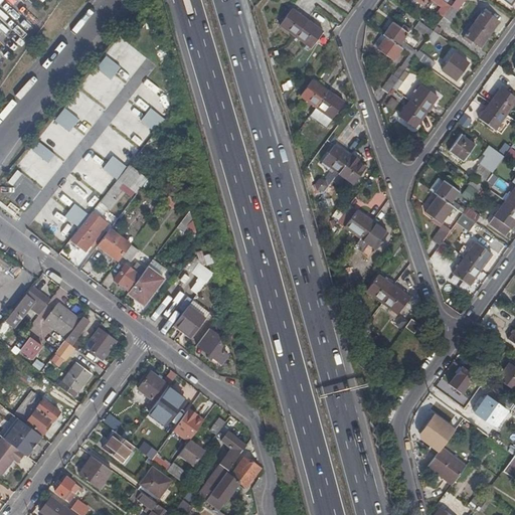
[(465,0),(464,0),(455,0),(451,6),(457,11),(465,0)]
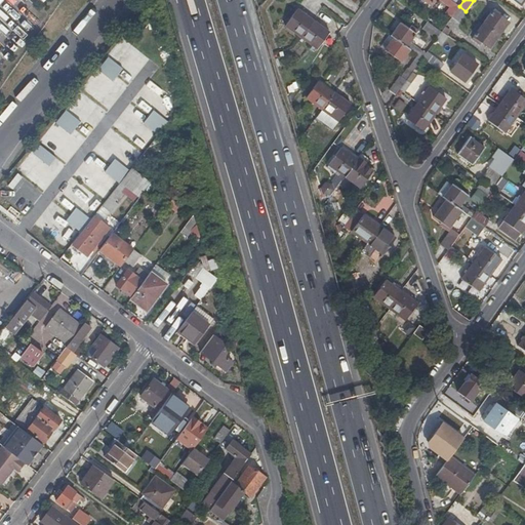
[(452,16),(459,6),(453,2),(450,6),(446,12),(452,16)]
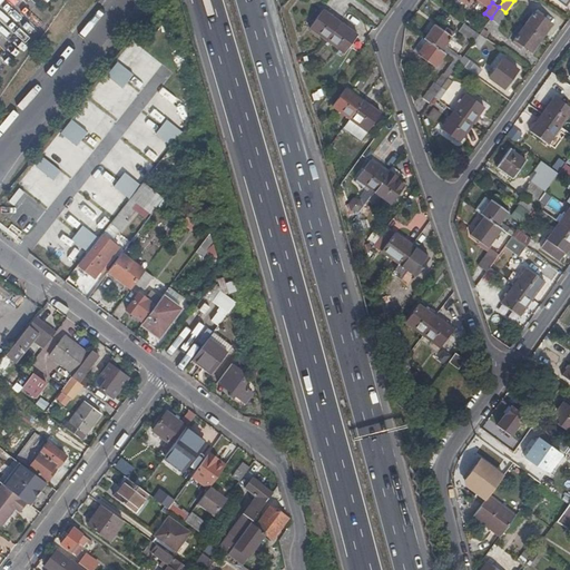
[(505,12),(499,7),(491,18),(498,23),(505,12)]
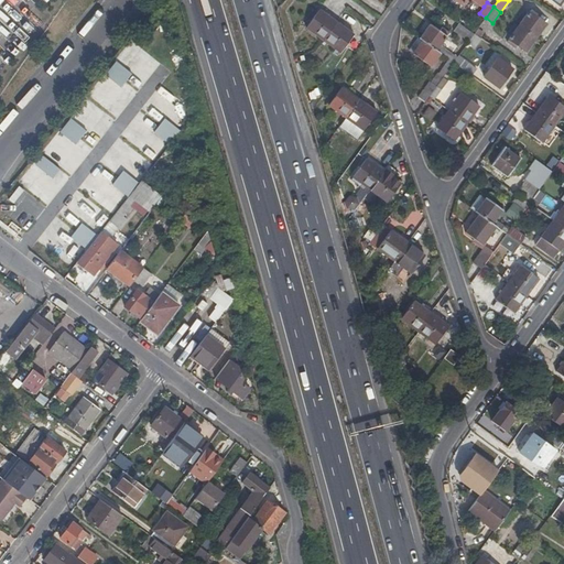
[(531,9),(519,25),(535,38),(546,24),(537,18),(539,14),(531,9)]
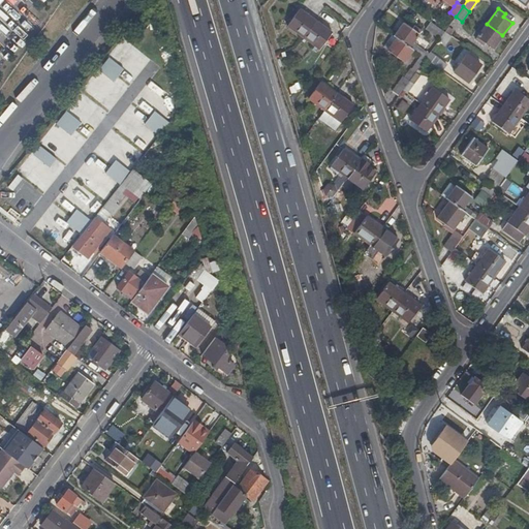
[(287,26),(304,38),(316,21),(300,9),(287,26)]
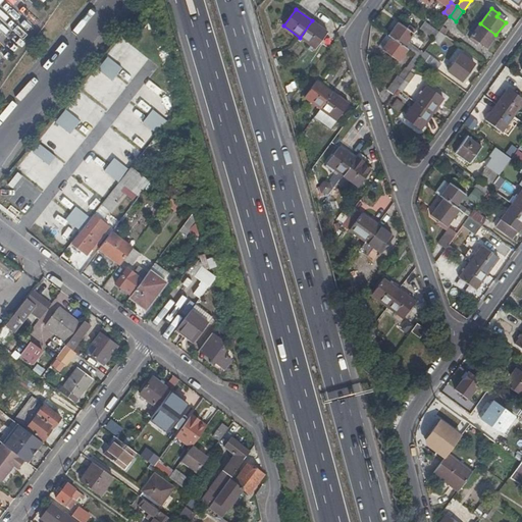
[(312,20),(300,38),(315,49),(327,32),(312,20)]
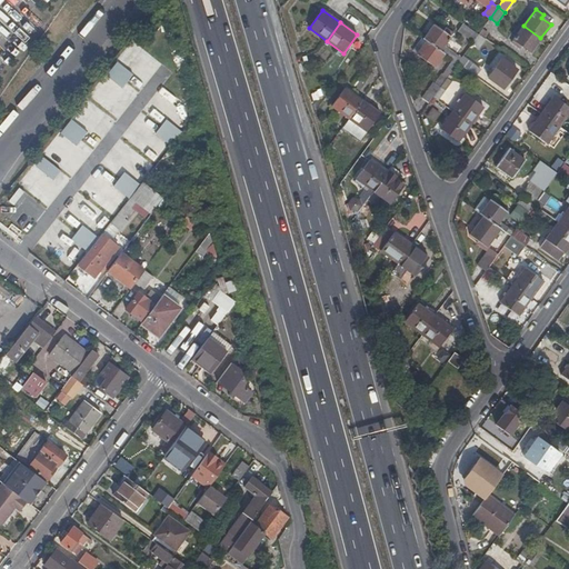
[(458,31),(472,41),(479,33),(463,23),(458,31)]
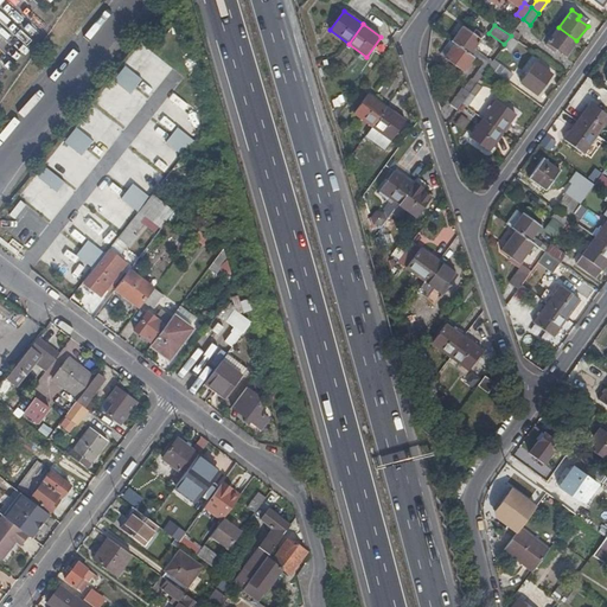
[(462,26),(452,42),(458,46),(470,55),(484,36),(475,29),(473,32),(462,26)]
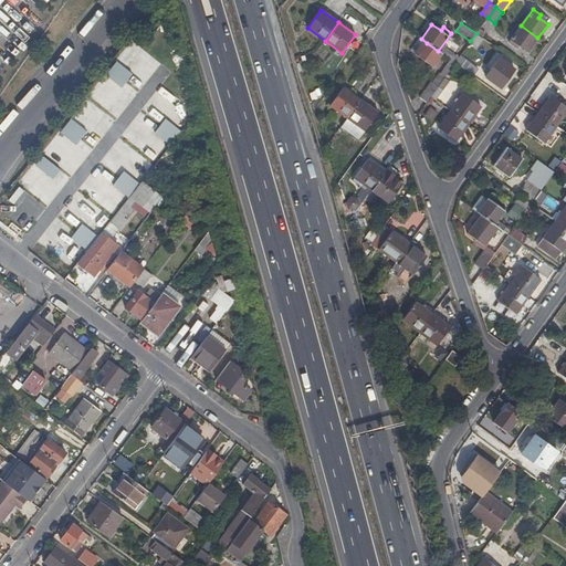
[(537,38),(521,25),(510,42),(517,48),(519,45),(527,52),(537,38)]
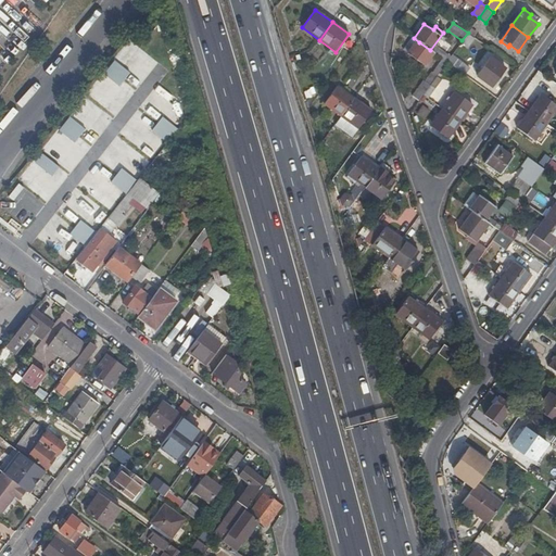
[(468,33),(474,38),(478,33),(471,28),(468,33)]
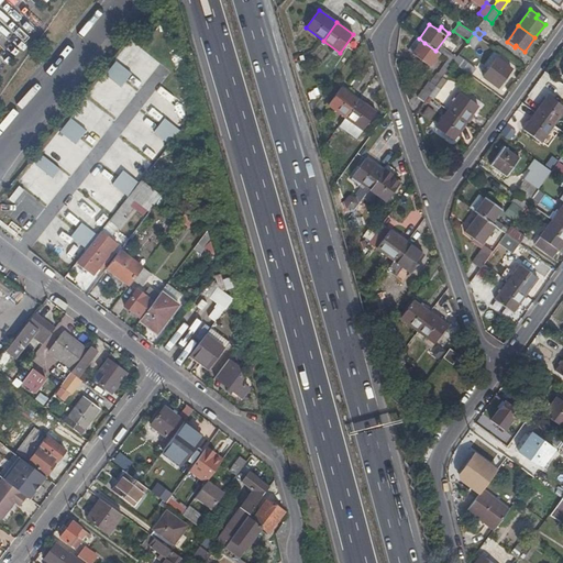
[(430,67),(440,53),(435,51),(424,43),(415,55),(430,67)]
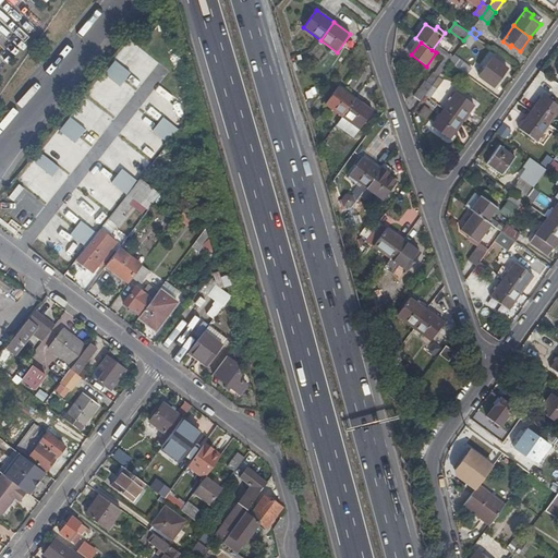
[(86,95),(116,117),(131,96),(119,87),(130,73),(121,65),(131,52),(123,46),(86,95)]
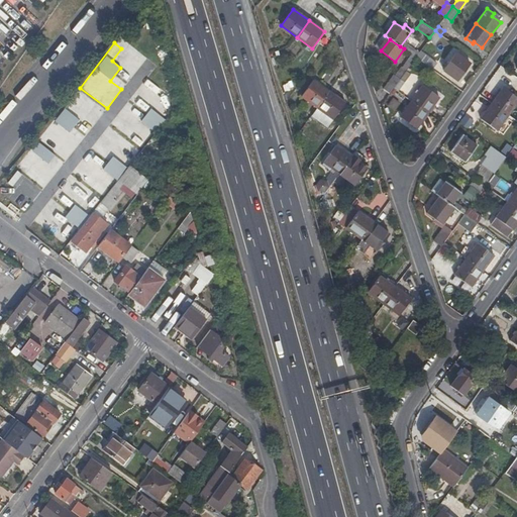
[(415,58),(432,70),(437,63),(420,50),(415,58)]
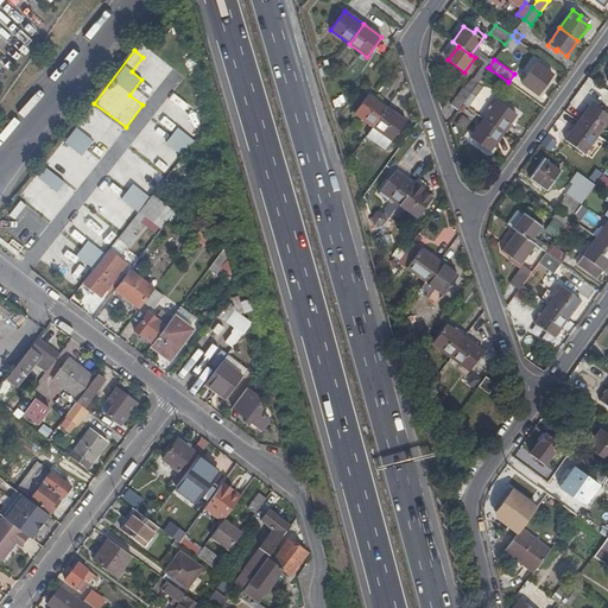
[(553,75),(537,63),(523,82),(539,94),(553,75)]
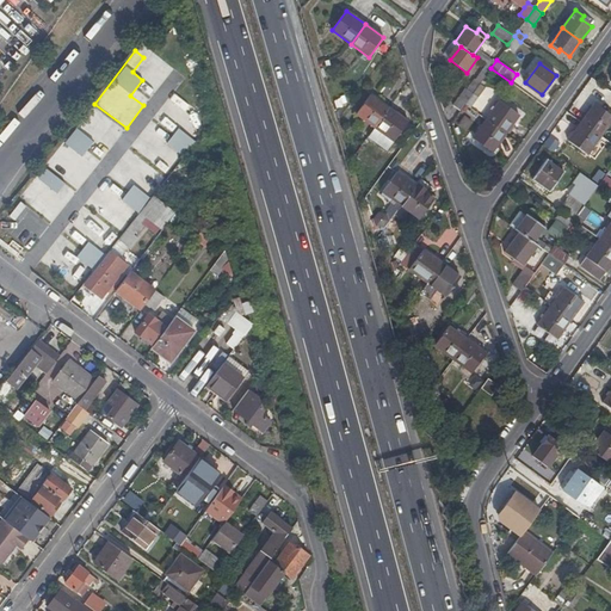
[(480,84),(491,68),(486,65),(475,80),(474,79),(467,90),(473,94),(480,84)]
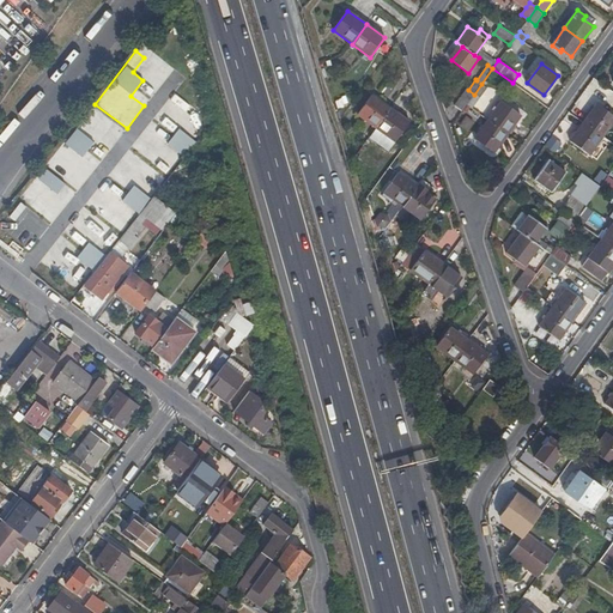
[(487,87),(481,84),(474,95),(467,104),(472,108),(487,87)]
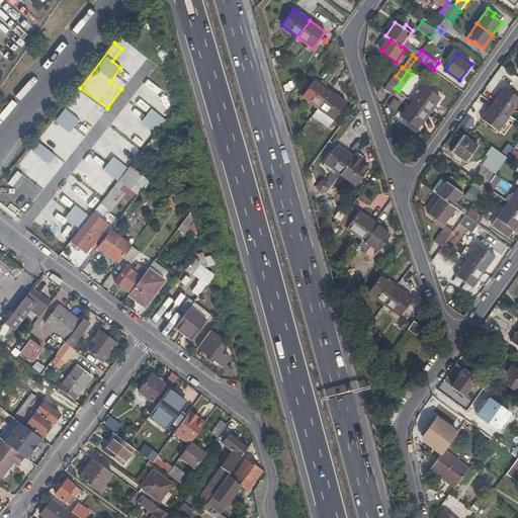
[(383,89),(391,93),(395,88),(401,80),(396,76),(394,75),(383,89)]
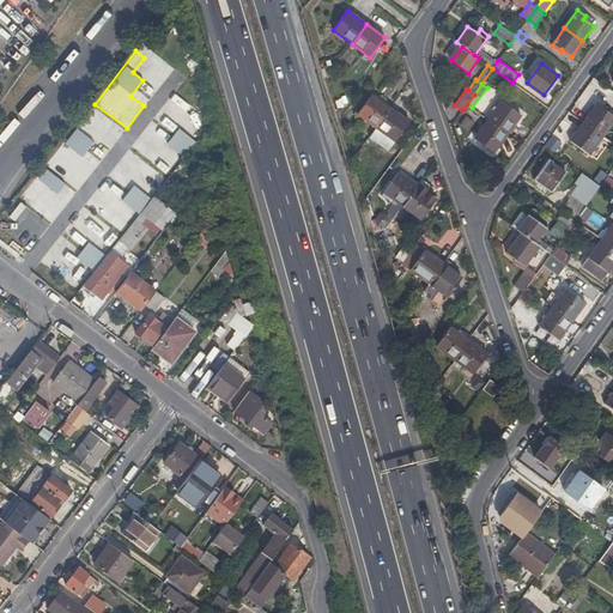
[(377,128),(392,109),(372,95),(358,115),(377,128)]
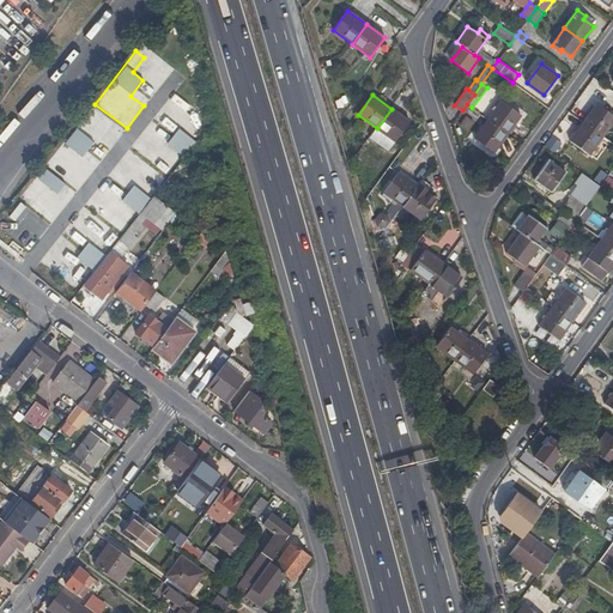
[(487,120),(508,134),(521,115),(502,101),(487,120)]
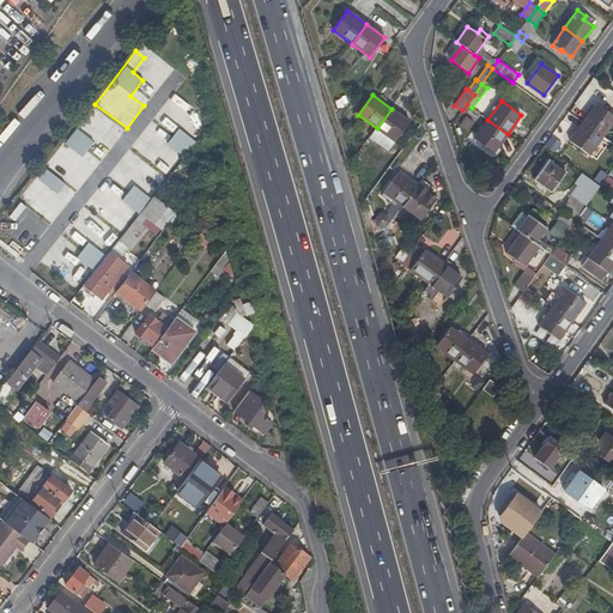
[(583,122),(602,137),(612,121),(612,114),(596,103),(583,122)]
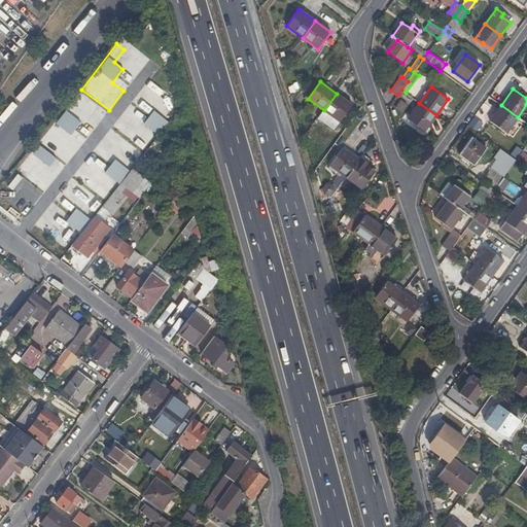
[(324,110),(318,118),(334,130),(352,105),(337,94),(324,110)]
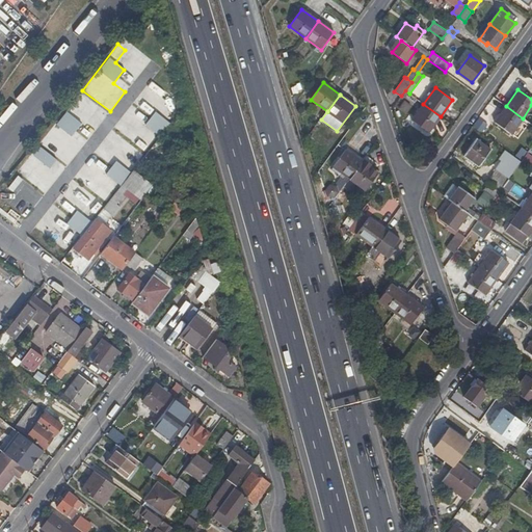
[(405,114),(410,106),(402,101),(397,110),(405,114)]
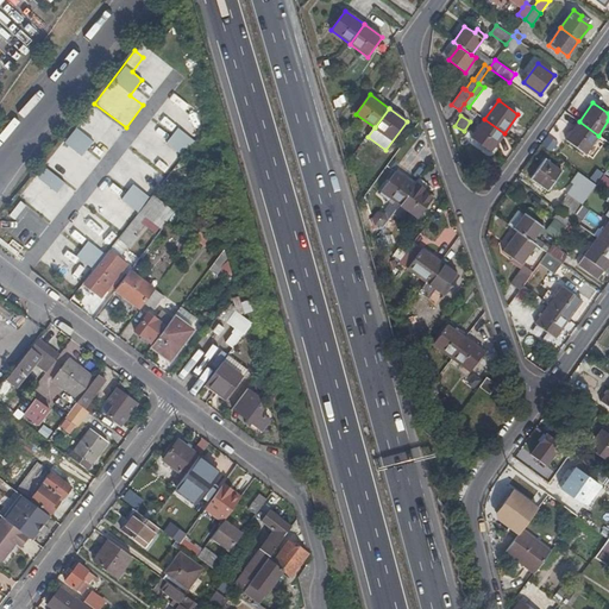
[(491,152),(504,133),(484,119),(471,138),(491,152)]
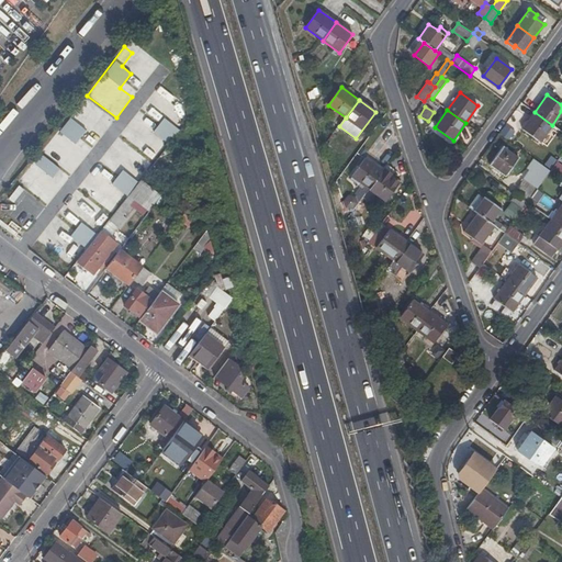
[(128,130),(123,137),(150,159),(163,145),(146,131),(152,123),(138,112),(126,127),(128,130)]
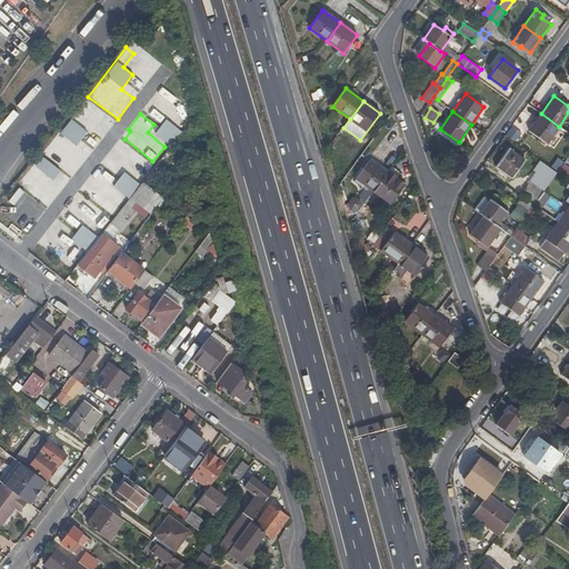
[(547,143),(559,127),(541,113),(529,130),(547,143)]
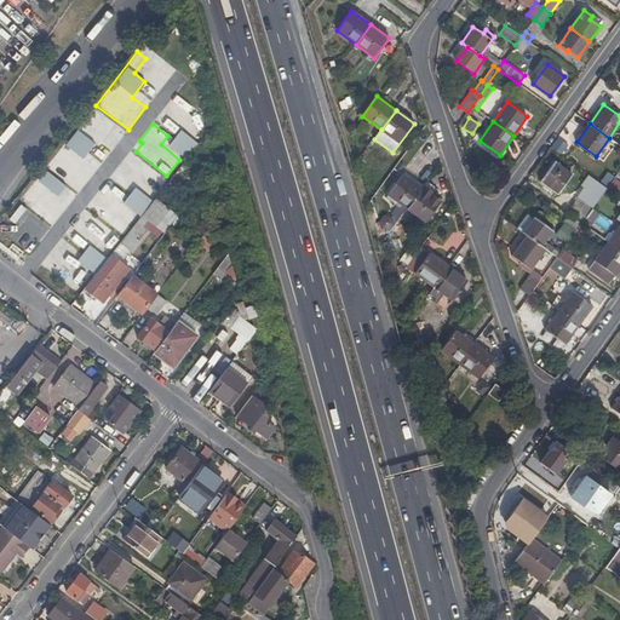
[(75,130),(64,145),(82,159),(93,143),(75,130)]
